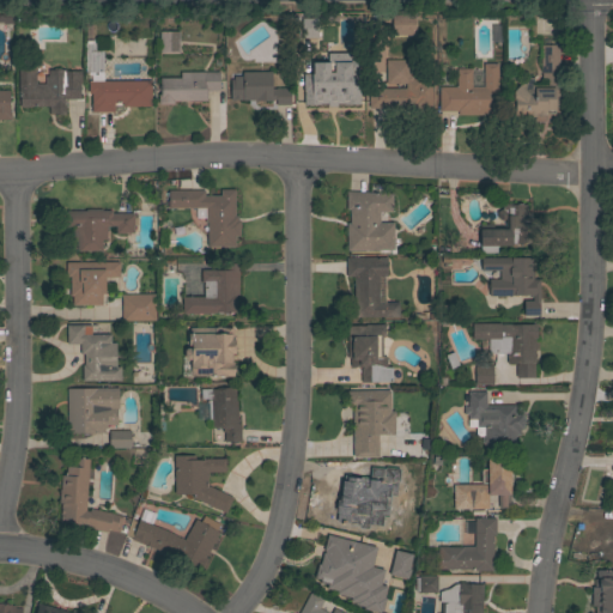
[(301,42),(301,13),(315,13),(315,28),(317,28),(317,42),(301,42)]
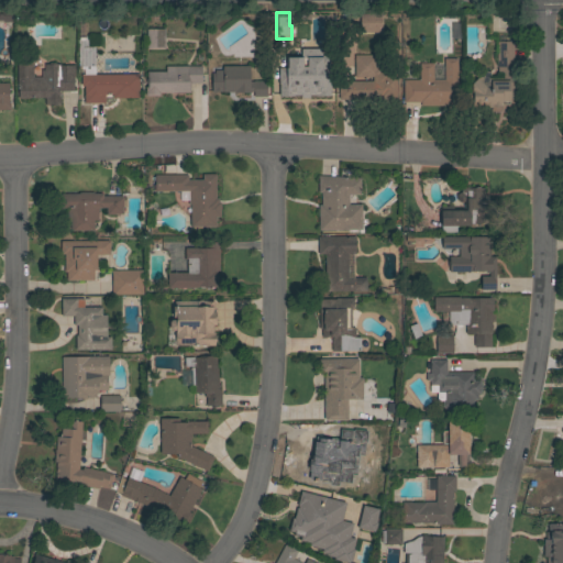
[(360,33),(360,13),(381,13),(381,33),(360,33)]
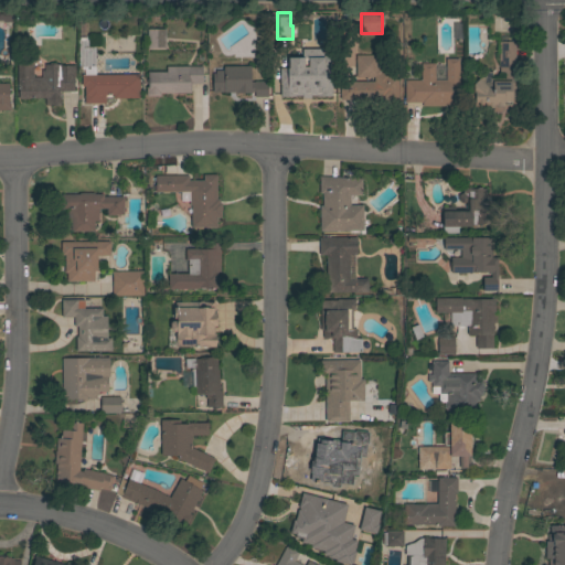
[(164,50),(147,50),(147,29),(164,30),(164,50)]
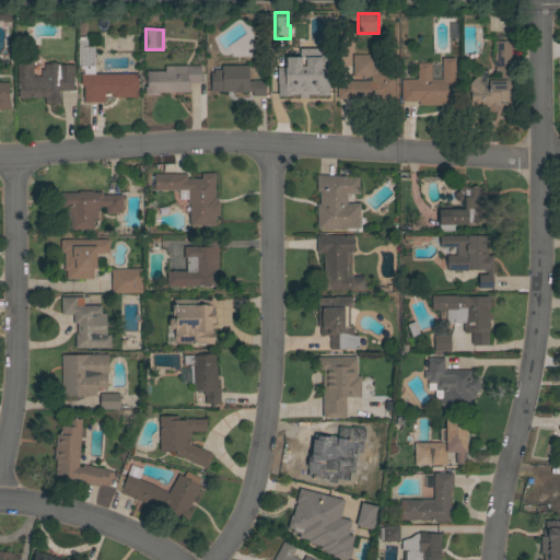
[(94,68),(86,68),(86,67),(78,67),(78,41),(78,37),(77,37),(77,36),(78,36),(78,35),(82,35),(82,36),(84,36),(84,41),(86,41),(86,47),(94,47),(94,68)]
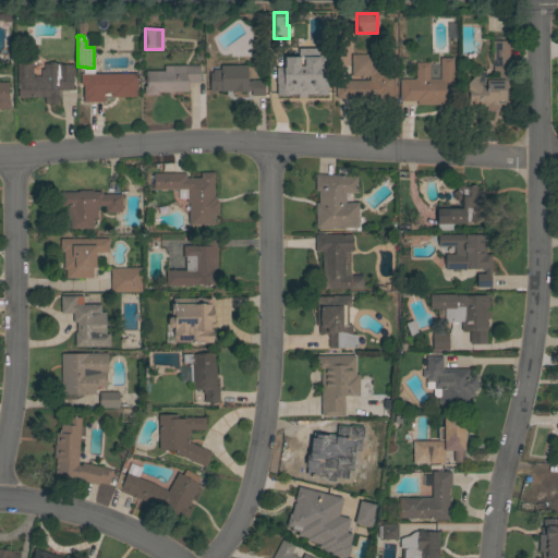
[(508,41),(508,79),(509,79),(509,104),(498,104),(498,107),(468,107),(468,99),(462,99),(462,87),(472,79),(474,82),(483,82),(484,79),(493,79),(493,67),(492,67),(492,41),(508,41)]
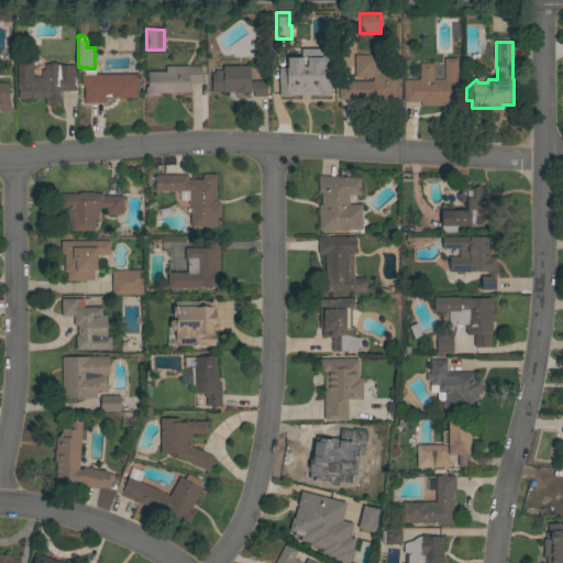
[(278,73),(306,73),(306,77),(313,77),(312,55),(331,55),(331,97),(311,97),(311,98),(287,98),(287,100),(280,100),(280,98),(278,98),(278,73)]
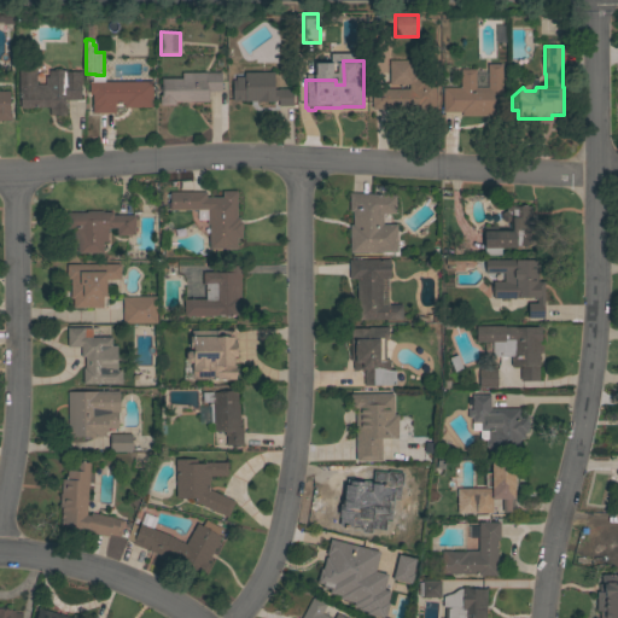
[(385,85),(385,62),(414,62),(414,80),(435,80),(435,112),(410,114),(410,109),(372,110),(371,89),(408,89),(408,85),(385,85)]
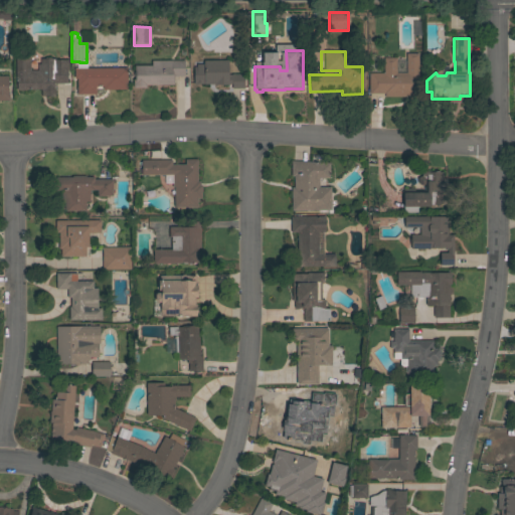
[(37,70),(37,64),(40,64),(40,59),(44,59),(44,57),(49,57),(49,59),(54,59),(54,60),(67,60),(68,70),(66,70),(66,83),(53,83),(53,89),(54,89),(54,97),(41,97),(41,90),(26,90),(26,91),(17,91),(16,79),(15,79),(15,54),(29,53),(30,71),(37,70)]
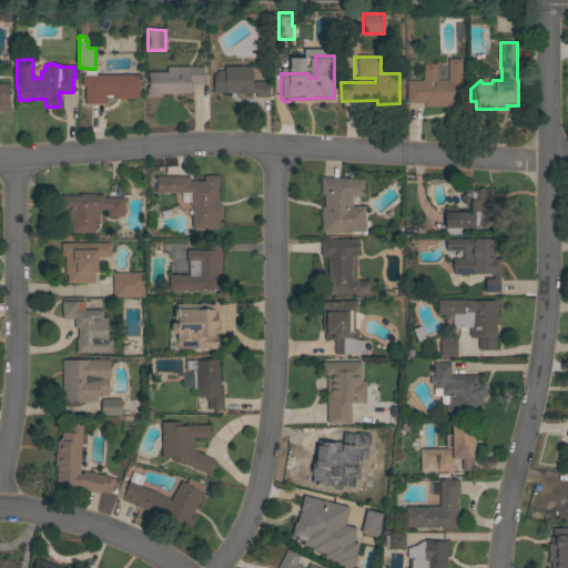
[(406,103),(406,81),(423,81),(423,64),(436,64),(436,70),(447,70),(447,59),(462,59),(462,71),(464,71),(464,74),(462,74),(462,107),(424,107),(424,103),(406,103)]
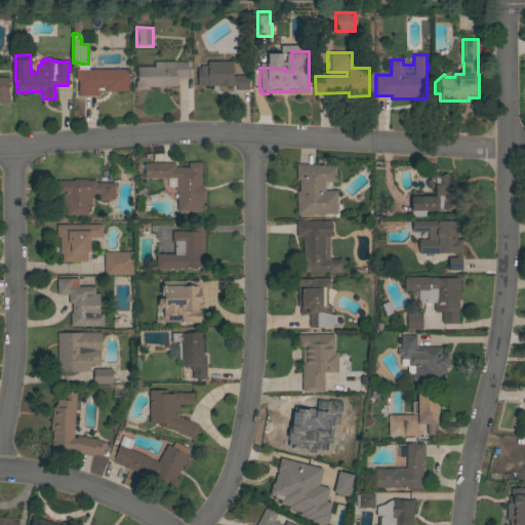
[(188,62),(188,78),(176,78),(177,86),(148,87),(148,89),(135,89),(135,82),(137,81),(137,68),(154,67),(154,63),(188,62)]
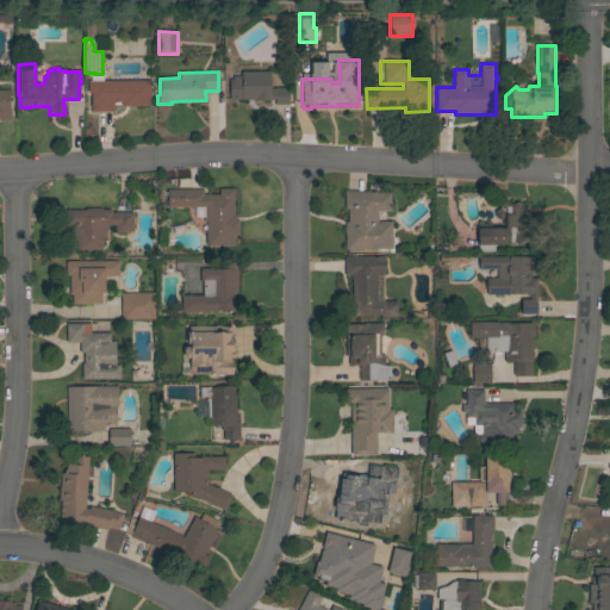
[(269,72),(271,89),(288,88),(288,105),(274,105),(274,100),(271,100),(253,101),(253,100),(241,100),(237,100),(237,99),(229,99),(229,76),(241,76),(241,73),(269,72)]
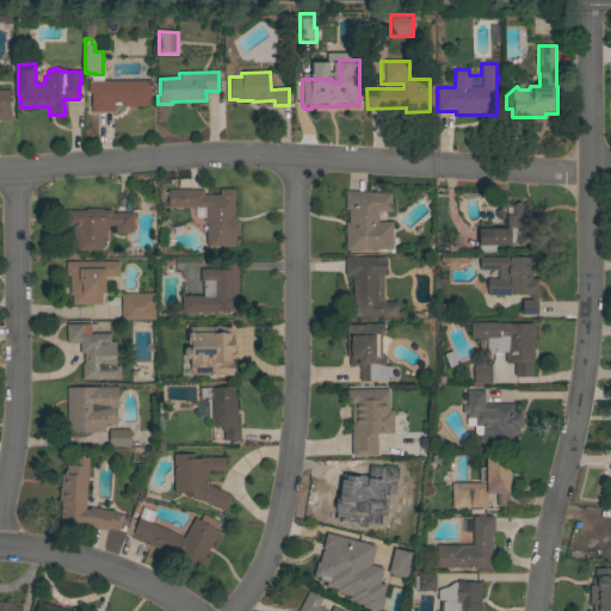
[(149,81),(150,106),(122,106),(122,103),(113,103),(113,112),(91,112),(91,93),(88,93),(88,81),(149,81)]
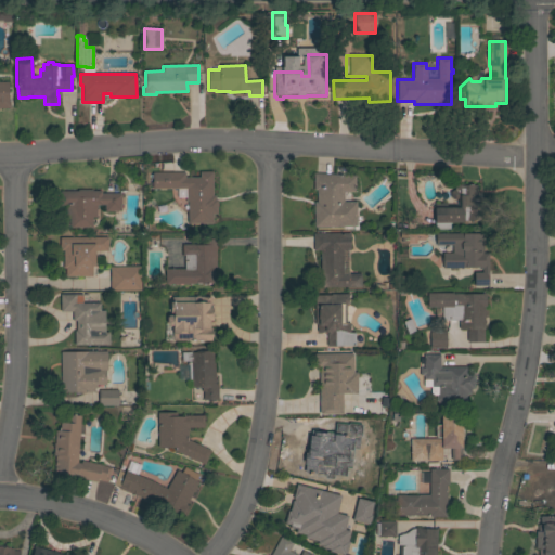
[(0,82),(8,82),(9,102),(10,102),(10,108),(0,108),(0,82)]
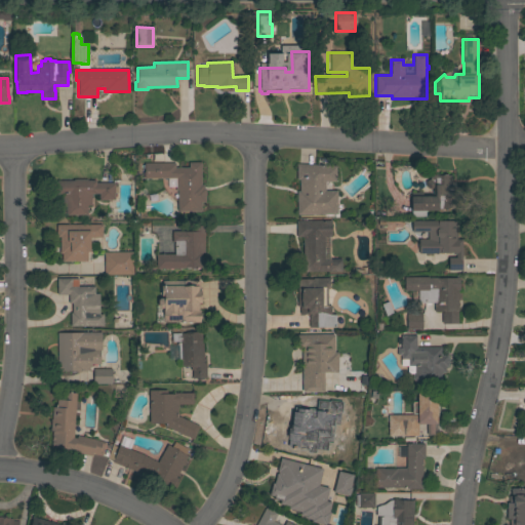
[(201,185),(203,185),(203,189),(205,189),(205,203),(200,203),(201,211),(177,211),(177,192),(175,192),(175,178),(144,178),(144,164),(174,163),(174,168),(189,167),(189,163),(200,162),(201,185)]
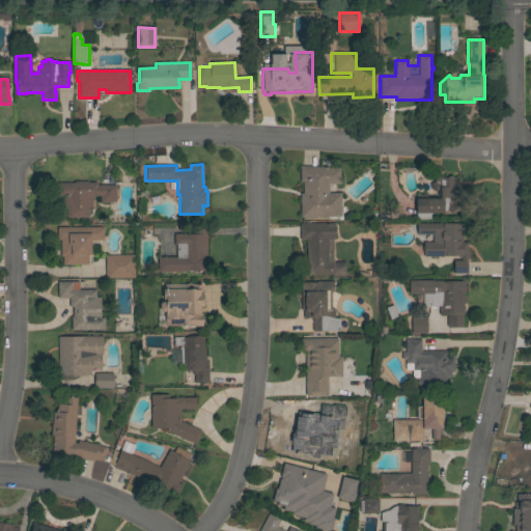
[(339,184),(328,184),(328,193),(340,193),(340,217),(300,218),(300,194),(302,194),(302,182),(300,182),(300,166),(339,168),(339,184)]
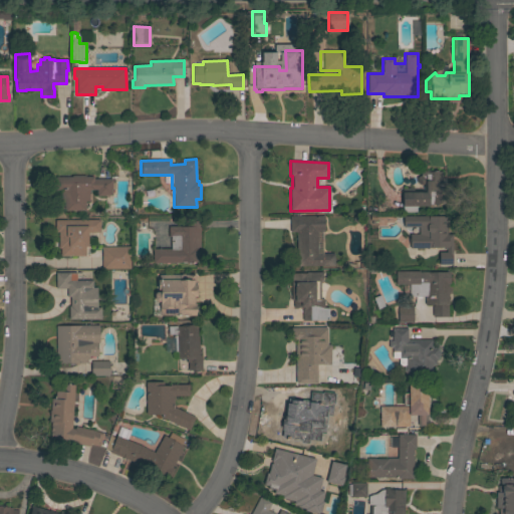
[(413,188),(413,191),(423,191),(423,184),(421,185),(417,183),(417,178),(421,176),(421,172),(427,172),(427,171),(430,171),(430,172),(431,172),(431,171),(438,171),(438,172),(442,172),(442,179),(445,179),(445,184),(452,184),(452,193),(447,193),(447,205),(429,205),(429,206),(417,206),(417,213),(403,213),(402,188),(413,188)]
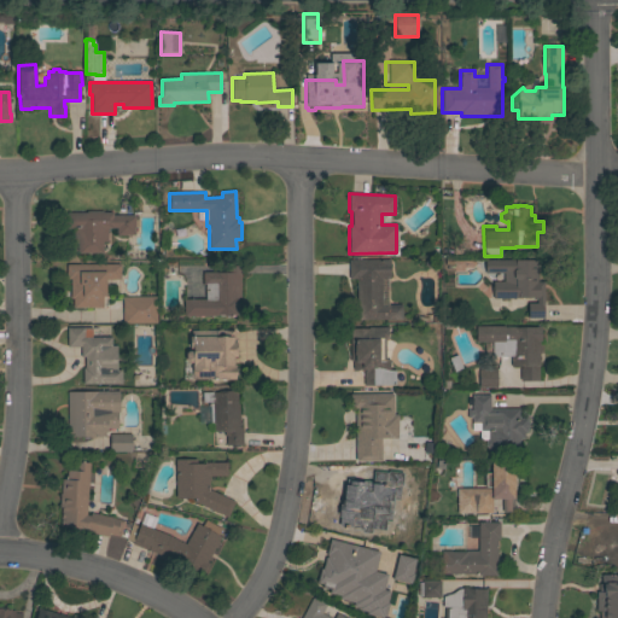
[(108,242),(101,242),(101,254),(77,254),(77,251),(76,251),(76,239),(73,239),(73,228),(66,228),(66,213),(86,213),(86,211),(103,211),(103,213),(112,213),(112,215),(134,215),(134,220),(138,220),(138,227),(134,227),(134,235),(116,235),(116,228),(108,228),(108,242)]
